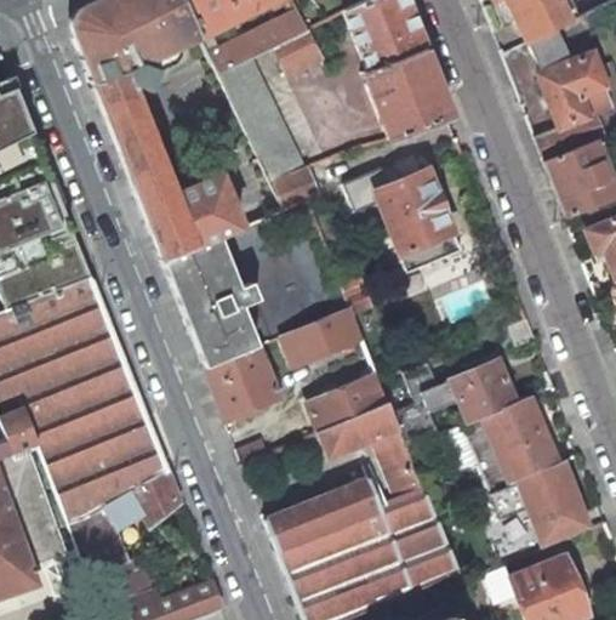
[(77,37),(165,260),(197,246),(222,235),(245,226),(224,175),(177,194),(135,87),(137,86),(149,91),(157,69),(146,64),(144,62),(180,45),(203,34),(186,0),(93,0),(89,3),(77,37)]
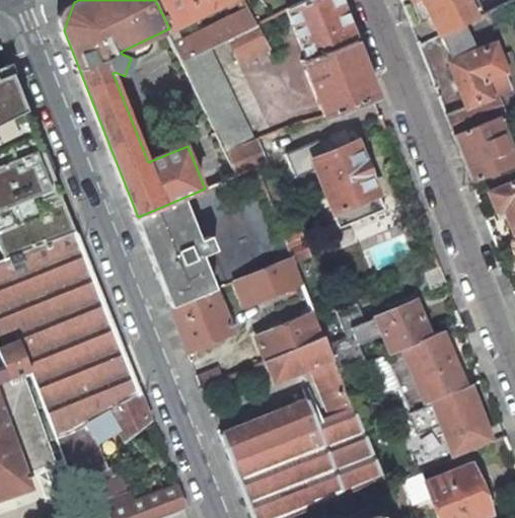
[(155,0),(169,28),(227,0),(155,0)]
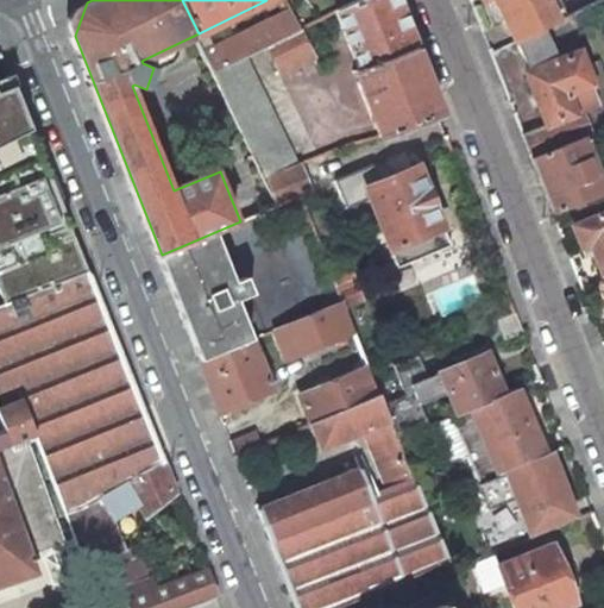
[(442,112),(397,0),(359,0),(339,11),(362,67),(357,69),(383,136),(442,112)]
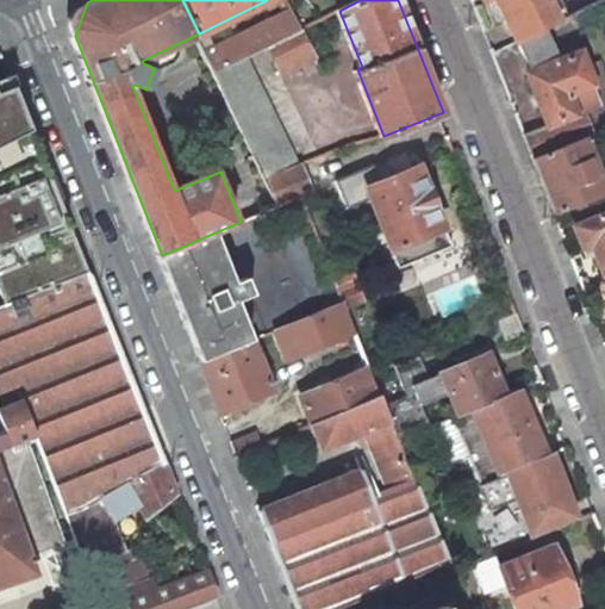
[(490,0),(499,0),(519,41),(521,41),(544,29),(569,16),(562,0),(490,0)]
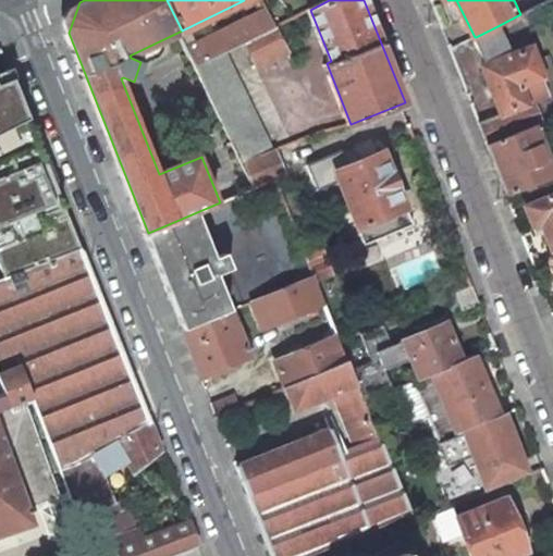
[(269,9),(189,47),(198,65),(228,51),(247,41),(277,25),(269,9)]
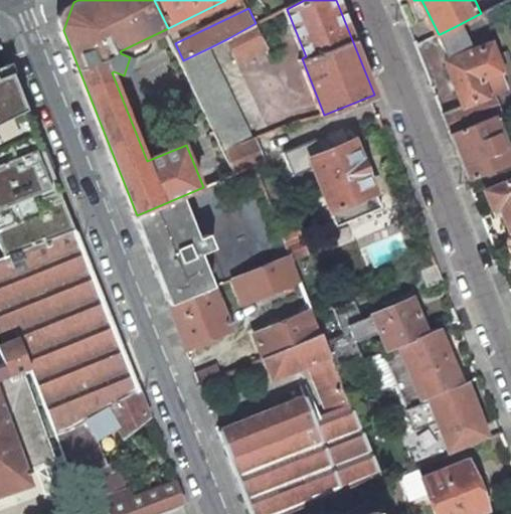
[(273,55),(256,23),(228,38),(238,57),(262,46),(268,58),(273,55)]
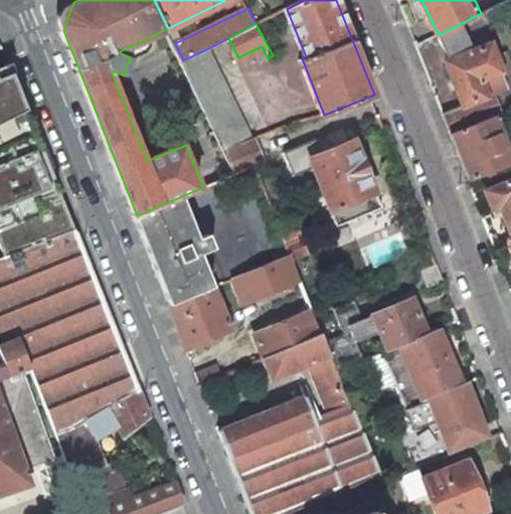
[(473,51),(460,24),(440,34),(452,59),(449,60),(466,104),(445,113),(453,133),(499,115),(503,114),(495,94),(509,88),(502,71),(504,70),(498,55),(493,43),(473,51)]
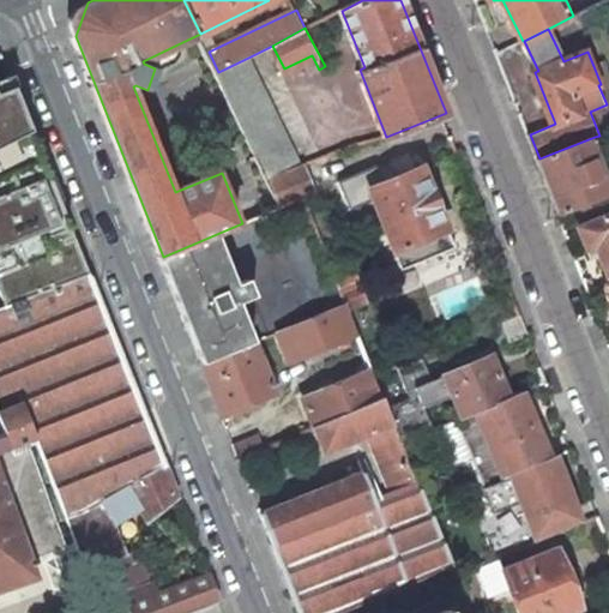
[(303,164),(251,56),(218,72),(270,179),(303,164)]
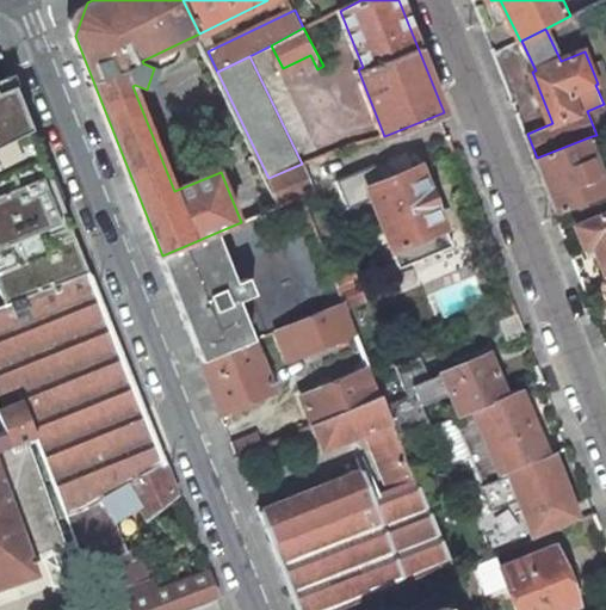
[(0,260),(20,302),(93,275),(18,87),(17,85),(0,91),(0,260)]
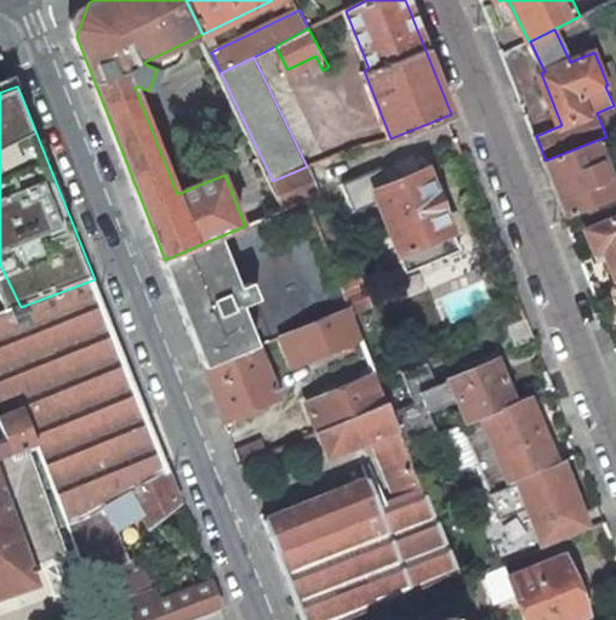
[(615,175),(602,138),(546,160),(568,216),(615,197),(615,175)]
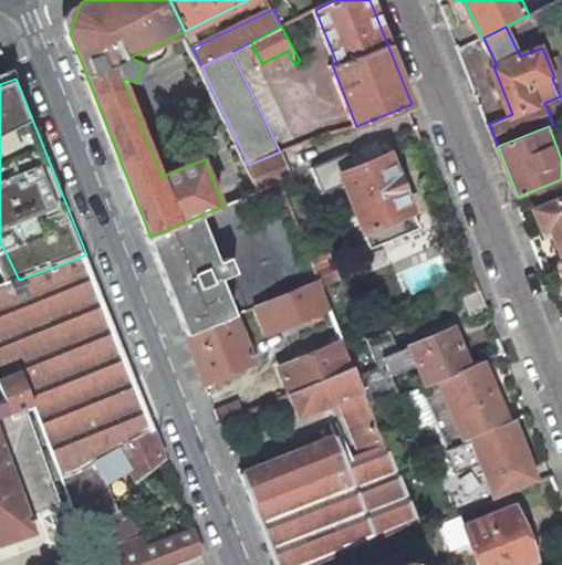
[(293,177),(281,152),(280,152),(249,165),(261,190),(283,180),(284,181),(293,177)]
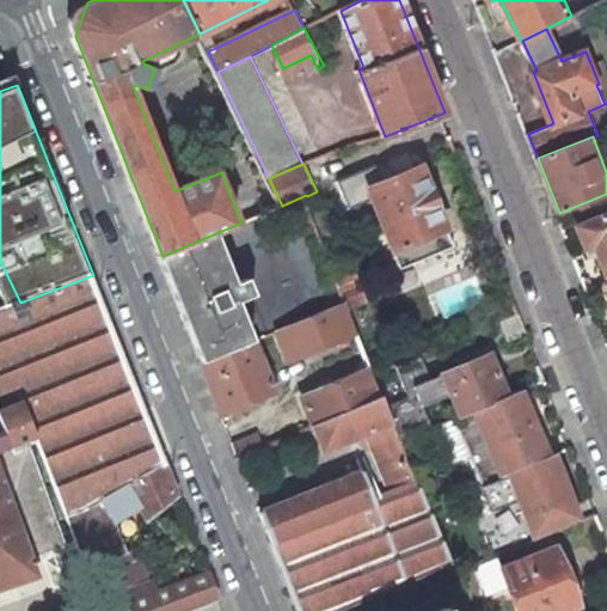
[(371,188),(396,249),(397,249),(404,266),(453,244),(447,228),(448,227),(423,166),(371,188)]
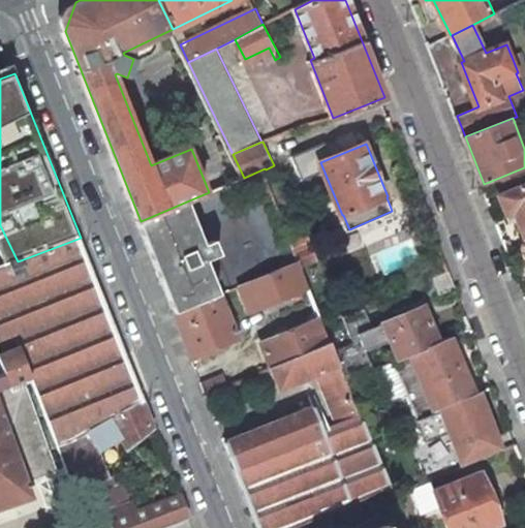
[(524,179),(501,188),(503,194),(501,194),(508,213),(516,210),(524,231),(524,179)]
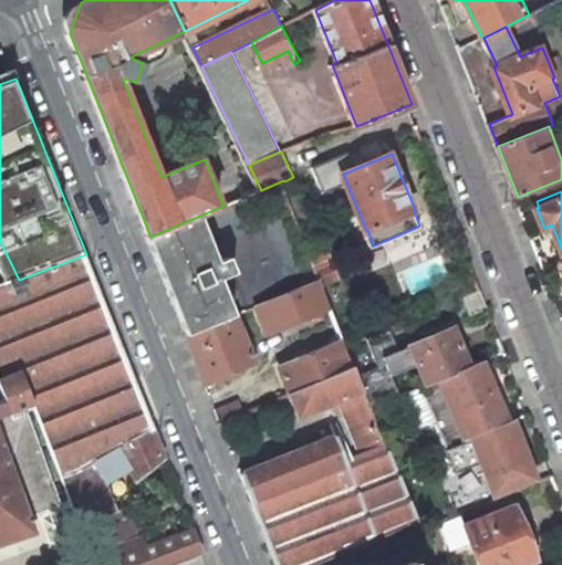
[(151,237),(188,334),(237,314),(222,279),(238,272),(231,257),(221,260),(203,215),(179,225),(151,237)]
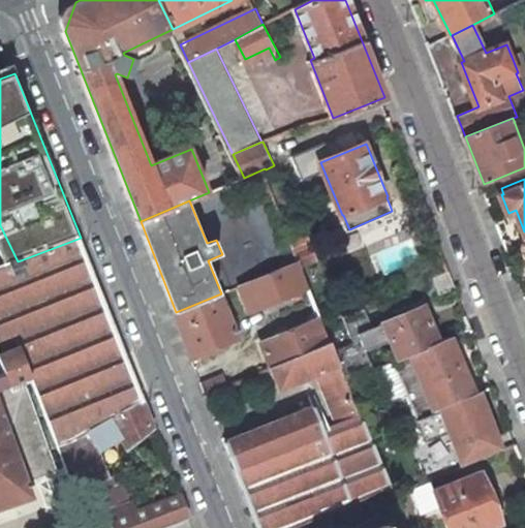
[(308,231),(291,238),(300,260),(303,267),(319,260),(308,231)]
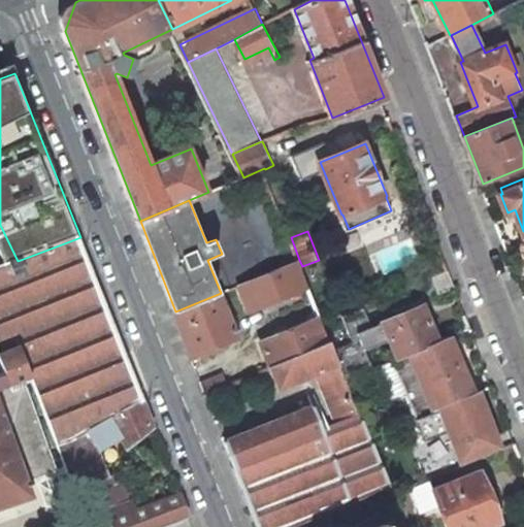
[(21,344),(62,448),(78,438),(106,422),(113,417),(145,399),(127,354),(80,237),(18,261),(0,267),(0,352),(0,353),(21,344)]
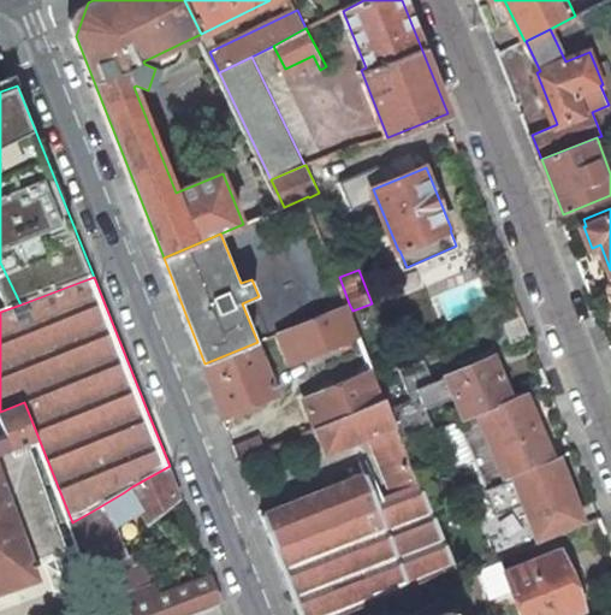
[(295,362),(361,335),(353,311),(349,303),(339,308),(282,331),(295,362)]
